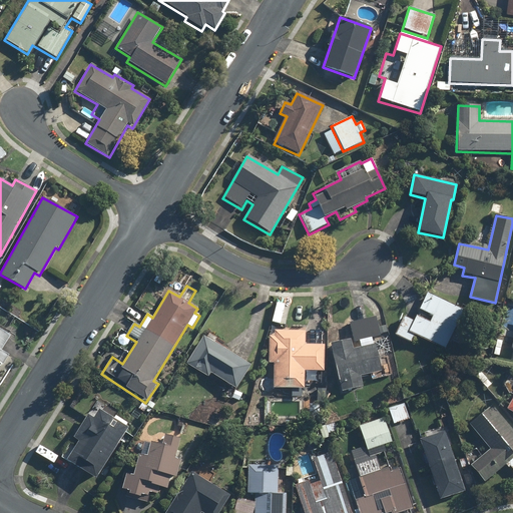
[(463,309),(426,293),(414,321),(403,316),(394,337),(411,344),(414,337),(445,351),(463,309)]
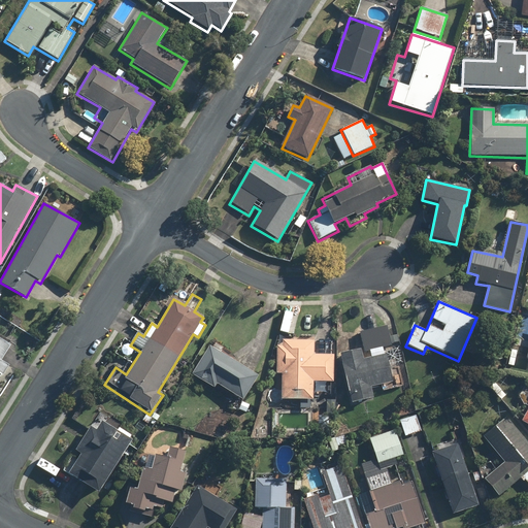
[(386,326),(359,332),(363,352),(390,345),(386,326)]
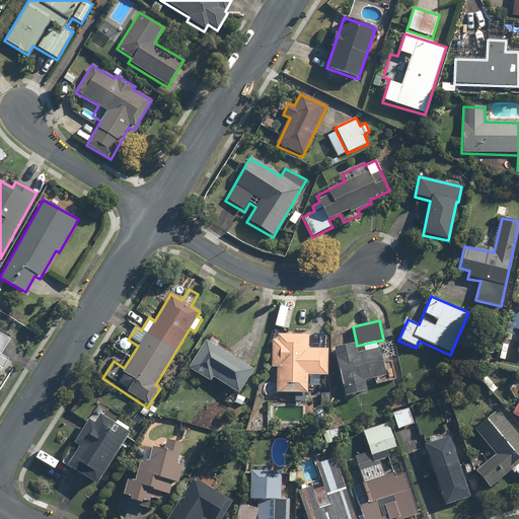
[(10,341),(0,334),(0,368),(2,370),(9,360),(1,355),(10,341)]
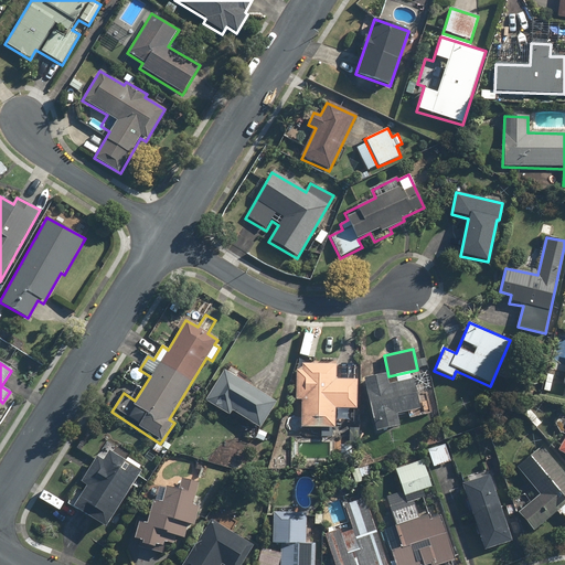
[(302,370),(296,370),(294,407),(301,407),(300,428),(333,429),(334,409),(355,409),(356,366),(304,364),(302,370)]
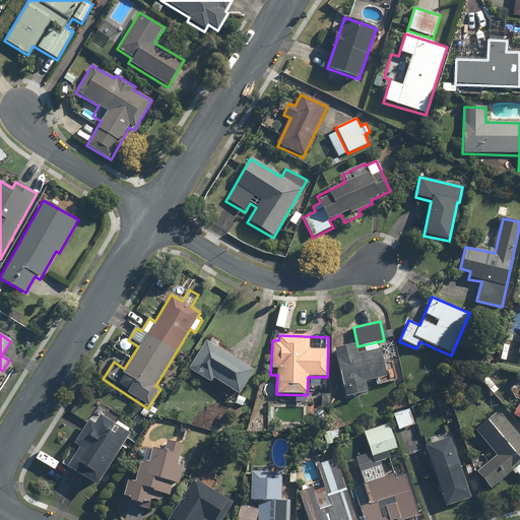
[(255,374),(206,340),(187,369),(210,384),(213,380),(239,397),(255,374)]
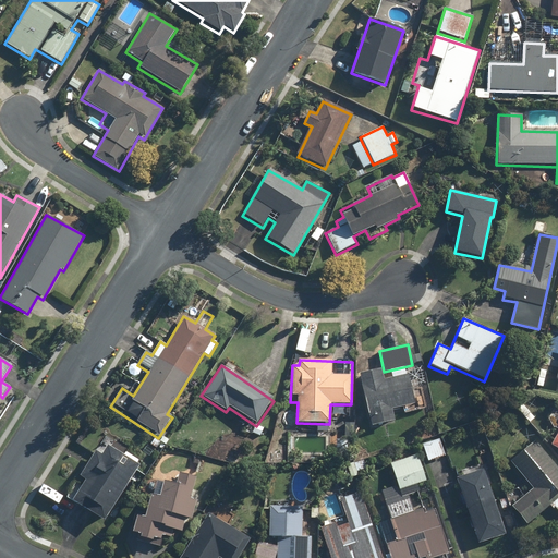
[(380,368),(359,373),(372,428),(395,423),(391,410),(402,408),(403,413),(425,408),(416,366),(390,373),(391,377),(383,379),(380,368)]
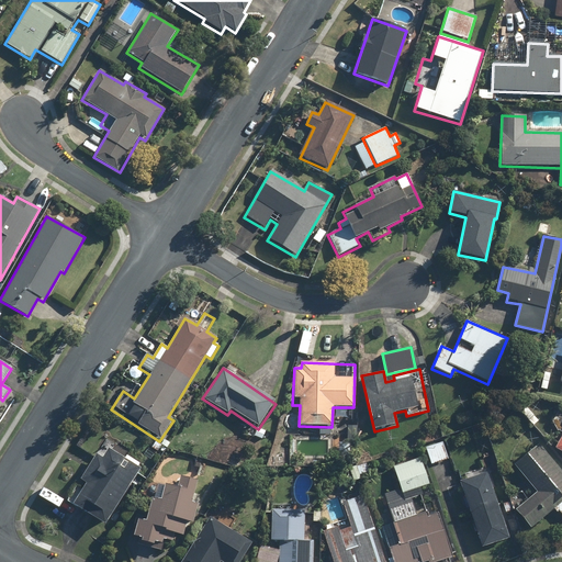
[(444,441),(425,448),(431,465),(449,460),(444,441)]
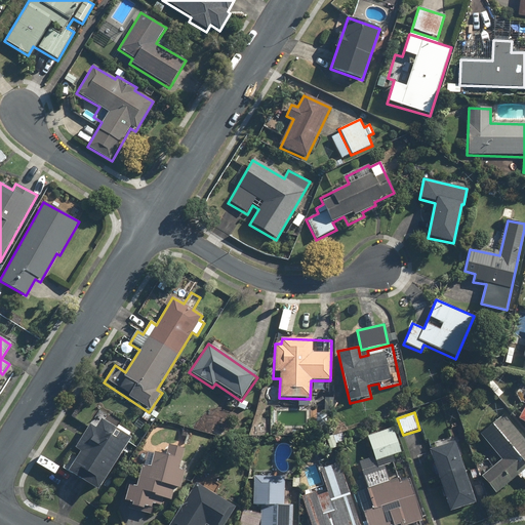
[(524,442),(502,415),(480,435),(500,459),(480,477),(494,494),(519,474),(524,481),(524,442)]
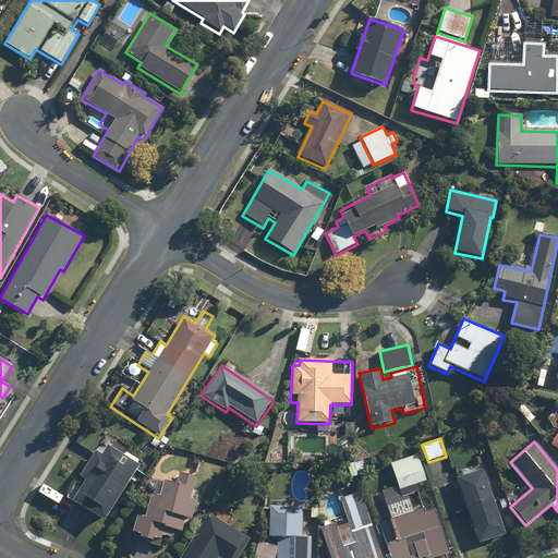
[(101,455),(96,451),(79,477),(85,482),(72,502),(102,522),(138,465),(108,446),(101,455)]
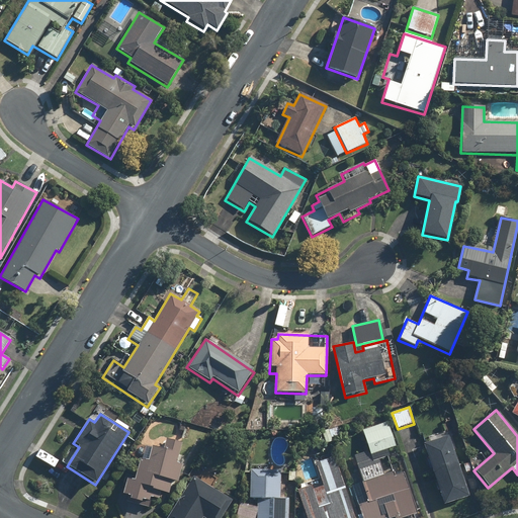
[(387,421),(362,429),(370,455),(396,447),(387,421)]
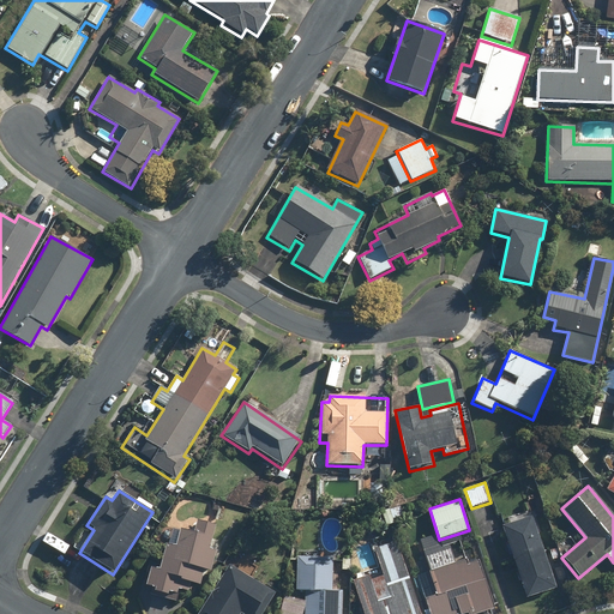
[(531,515),(501,524),(525,599),(555,589),(531,515)]
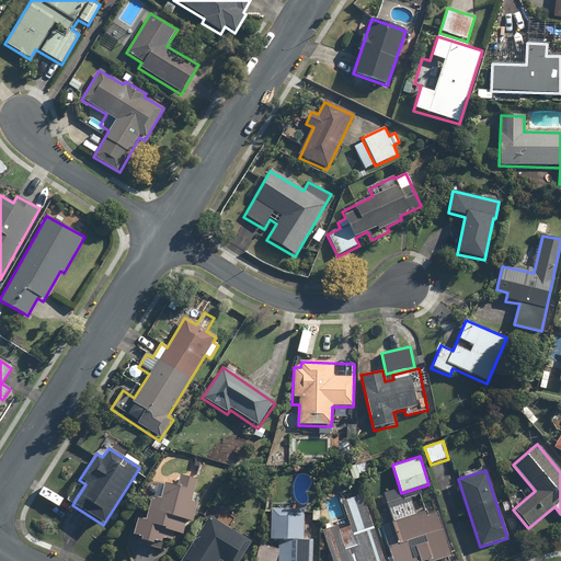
[(176,488),(155,483),(146,522),(136,519),(132,536),(140,537),(139,545),(151,547),(152,542),(161,545),(162,540),(170,541),(172,534),(182,537),(185,522),(192,523),(197,503),(192,502),(196,480),(180,477),(176,488)]
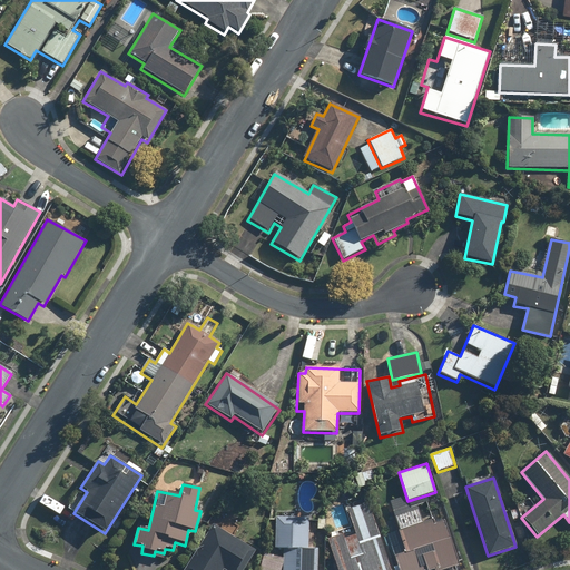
[(353,530),(327,539),(336,569),(390,569),(366,500),(345,507),(353,530)]
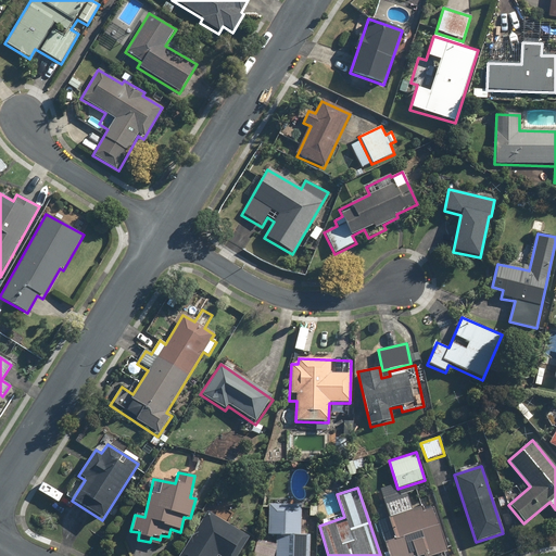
[(424,512),(422,508),(411,512),(406,497),(386,505),(390,518),(373,523),(379,544),(384,543),(388,553),(383,554),(383,555),(421,555),(424,555),(422,555),(434,555),(447,552),(433,508),(424,512)]
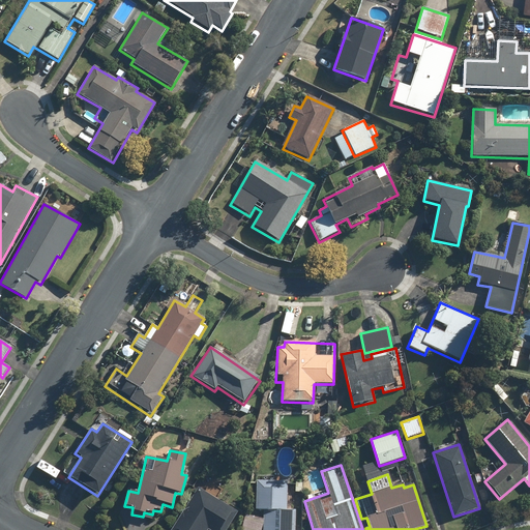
[(289,483),(257,481),(256,510),(264,511),(263,529),(295,529),(297,510),(287,510),(289,483)]
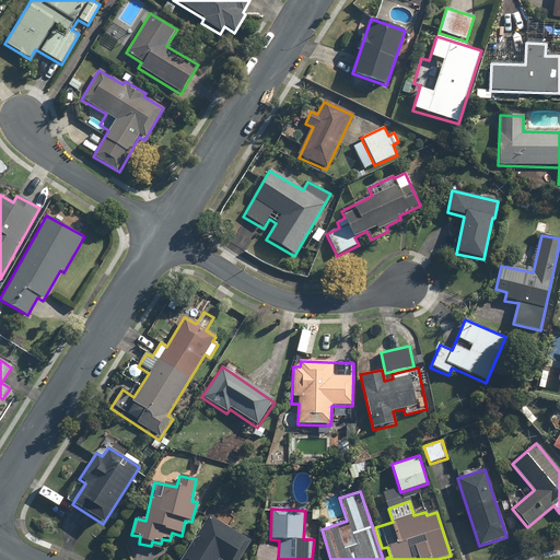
[(240,559),(252,541),(208,515),(181,559),(240,559)]
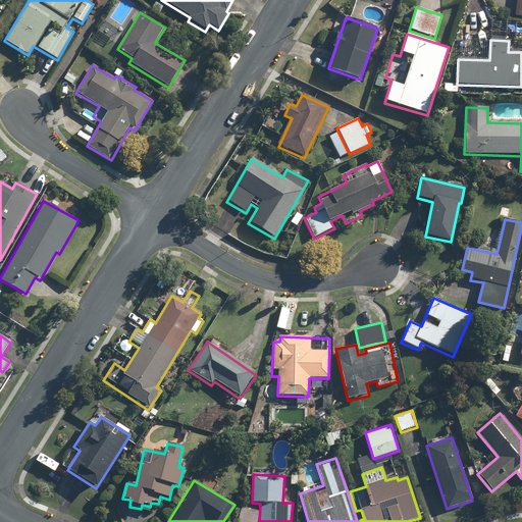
[(256,521),(259,516),(244,511),(240,521),(256,521)]
